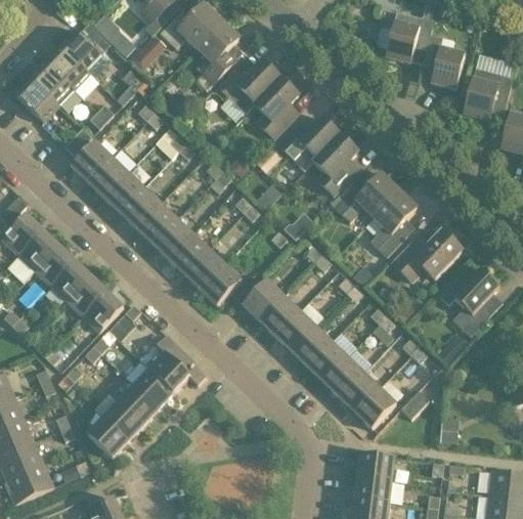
[(147,0),(149,2),(141,11),(151,20),(144,29),(150,35),(179,5),(174,0),(147,0)]
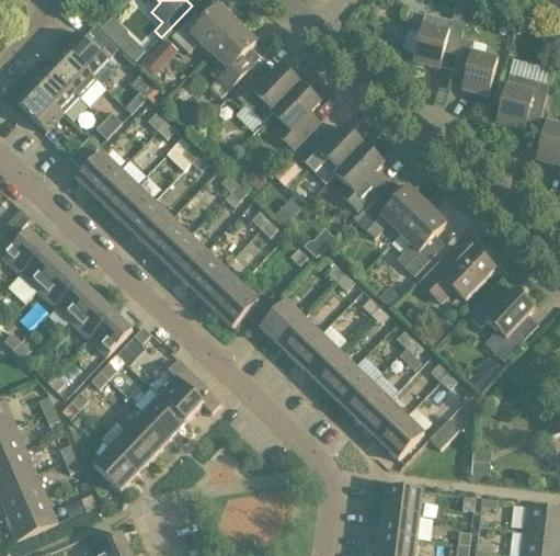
[(450,18),(461,21),(465,6),(454,3),(450,18)]
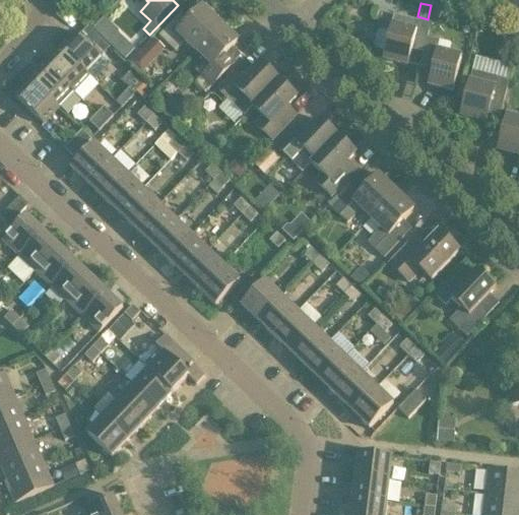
[(174,48),(184,38),(194,48),(219,21),(201,4),(184,22),(175,14),(157,33),(174,48)]
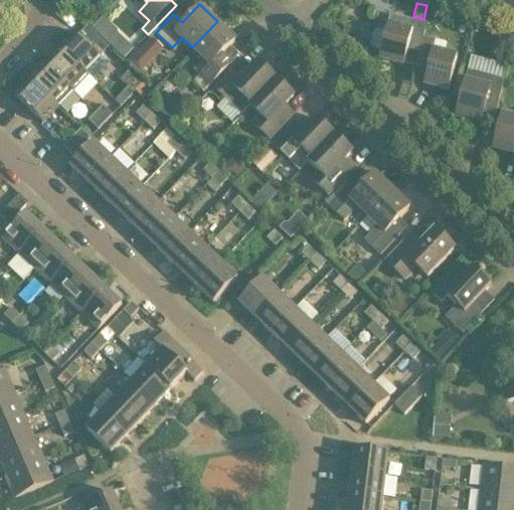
[(429,6),(426,18),(435,20),(438,8),(429,6)]
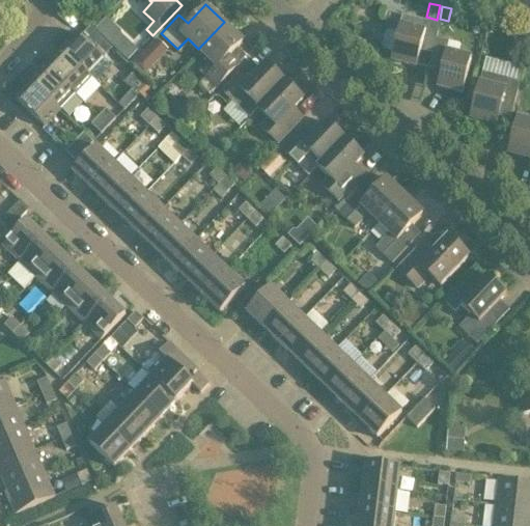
[(527,26),(529,14),(529,9),(522,7),(518,24),(527,26)]
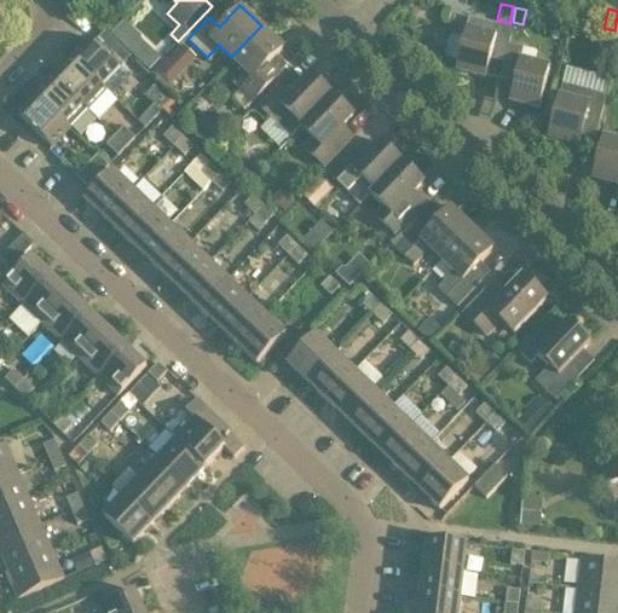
[(484,74),(490,50),(504,53),(507,40),(508,40),(512,24),(497,19),(495,32),(465,24),(463,34),(456,32),(451,32),(448,35),(444,48),(446,53),(451,56),(457,57),(455,67),(484,74)]
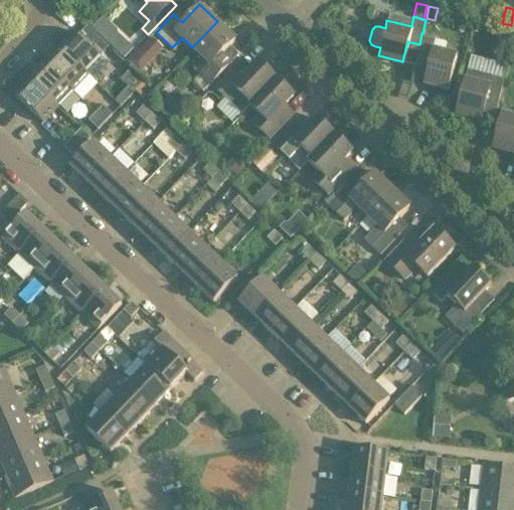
[(225,64),(217,55),(234,37),(217,21),(192,47),(202,56),(192,66),(198,72),(192,79),(202,89),(208,82),(225,64)]
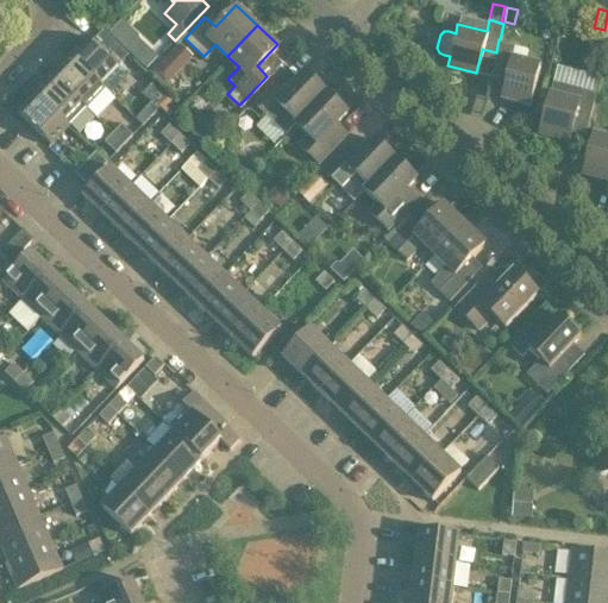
[(125,70),(118,63),(117,62),(127,51),(101,27),(92,38),(87,33),(68,52),(104,86),(110,90),(125,75),(125,70)]
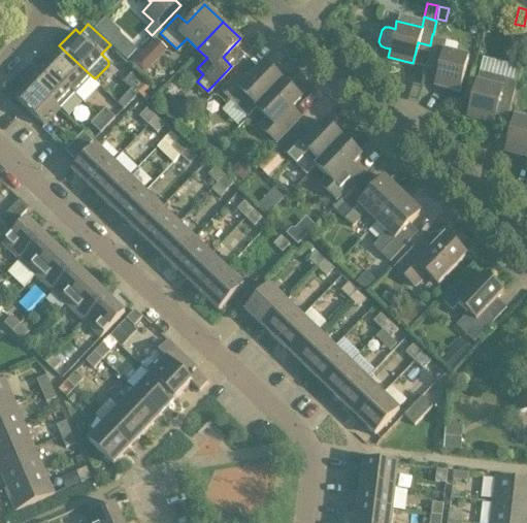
[(467,54),(455,51),(457,42),(455,40),(433,34),(432,34),(430,45),(426,60),(438,63),(433,84),(459,90),(467,54)]
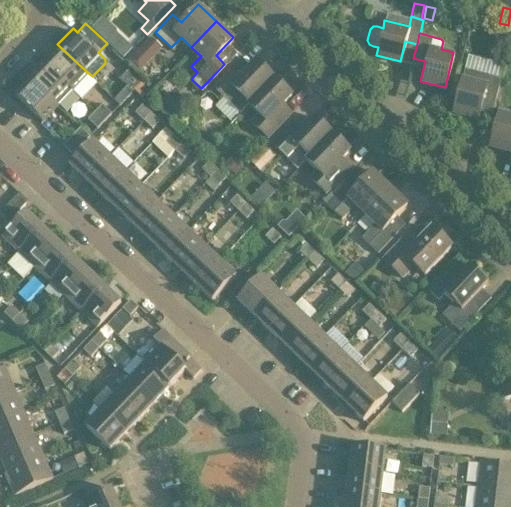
[(131,45),(123,37),(114,47),(122,55),(131,45)]
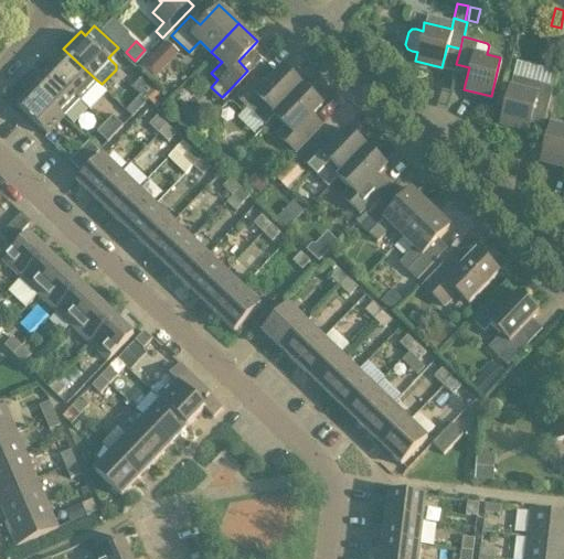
[(46,65),(80,97),(96,79),(63,49),(66,53),(51,68),(48,65),(46,65)]
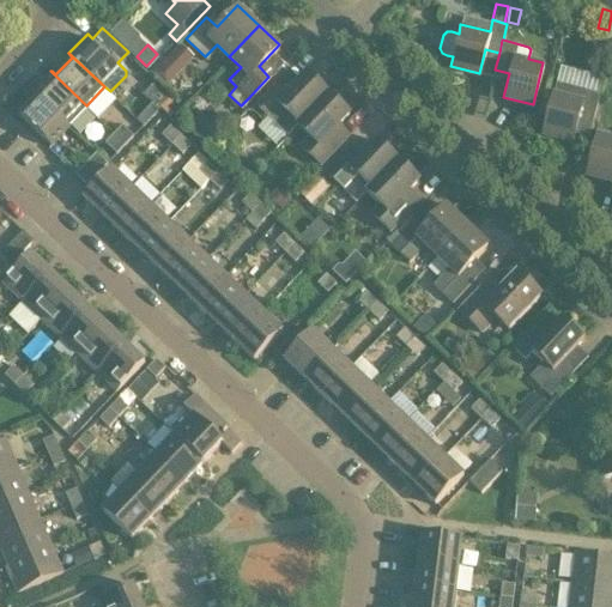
[(163,55),(150,68),(164,82),(177,68),(163,55)]
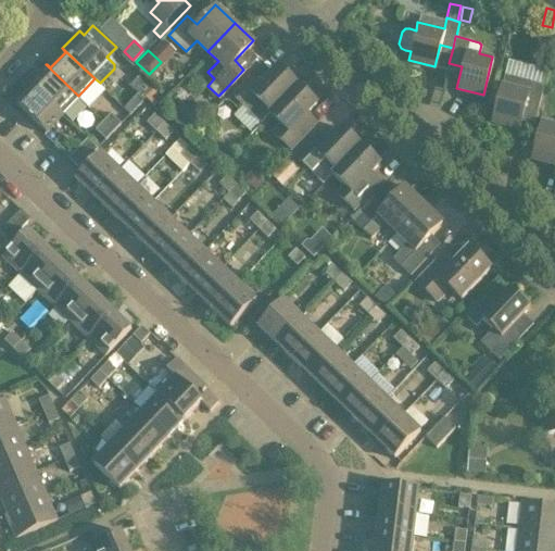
[(507,58),(504,74),(540,79),(542,64),(507,58)]
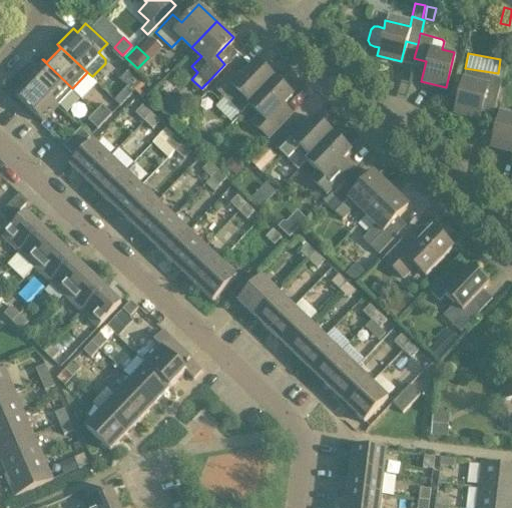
[(72,89),(71,88),(72,88),(42,59),(27,75),(57,103),(58,104),(62,104),(73,93),(72,89)]
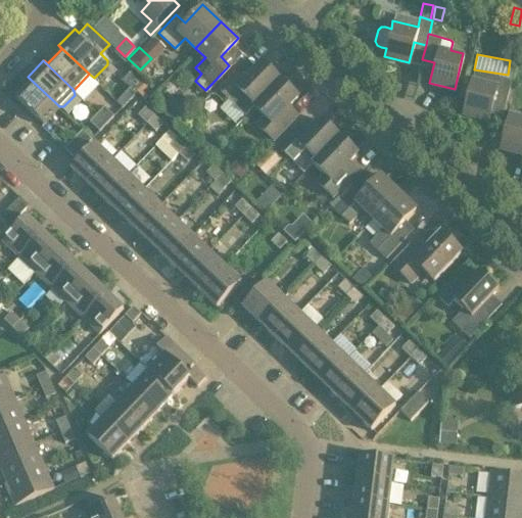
[(218,88),(244,112),(252,104),(252,105),(279,78),(261,60),(243,78),(234,69),(218,88)]
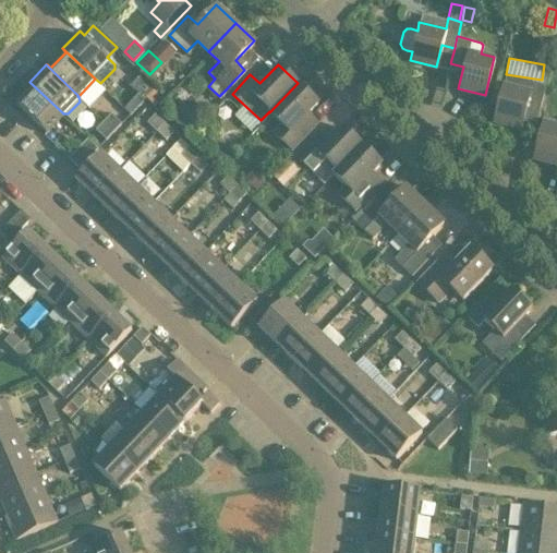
[(520,128),(523,118),(535,121),(545,83),(532,80),(530,89),(504,83),(494,121),(520,128)]
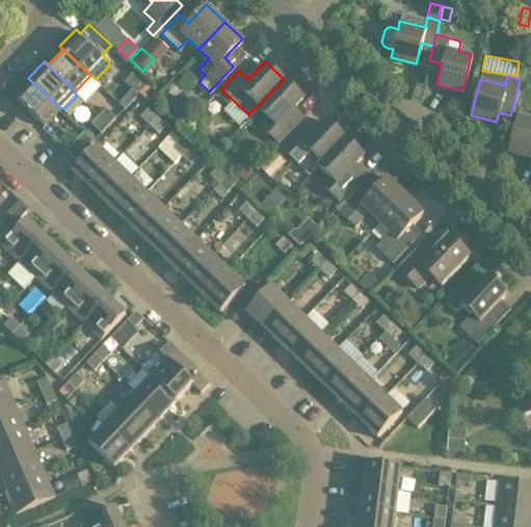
[(59,107),(28,78),(28,79),(31,82),(17,99),(43,124),(59,107)]
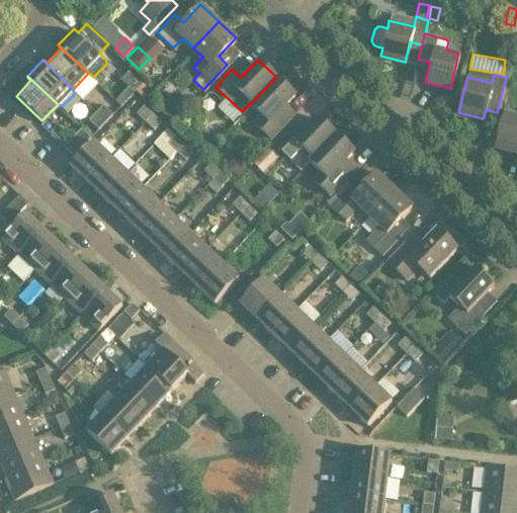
[(286,119),(277,111),(294,93),(276,77),(250,104),(261,114),(253,121),(269,137),(286,119)]
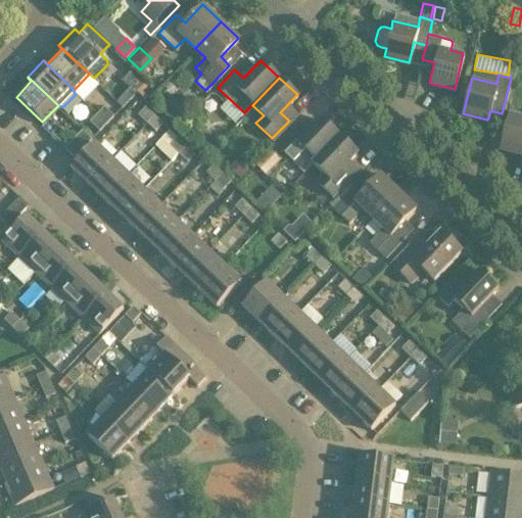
[(135,90),(129,85),(115,99),(121,105),(135,90)]
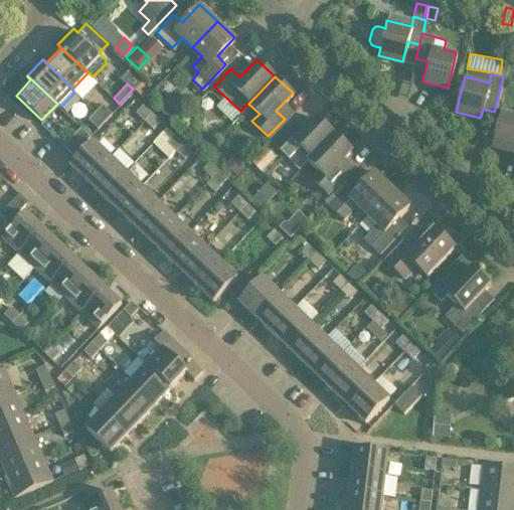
[(183,106),(168,91),(155,104),(170,119),(183,106)]
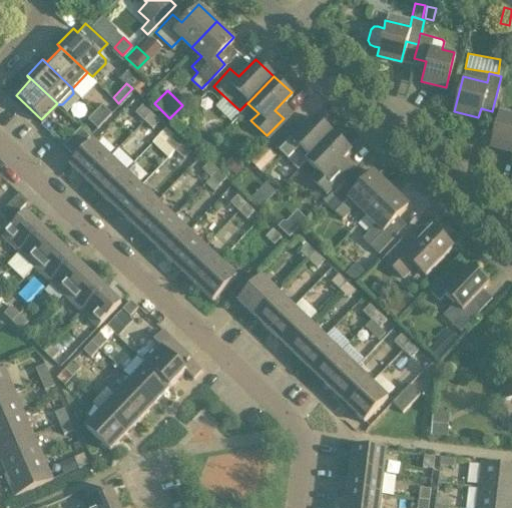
[(94,109),(103,118),(110,111),(101,102),(94,109)]
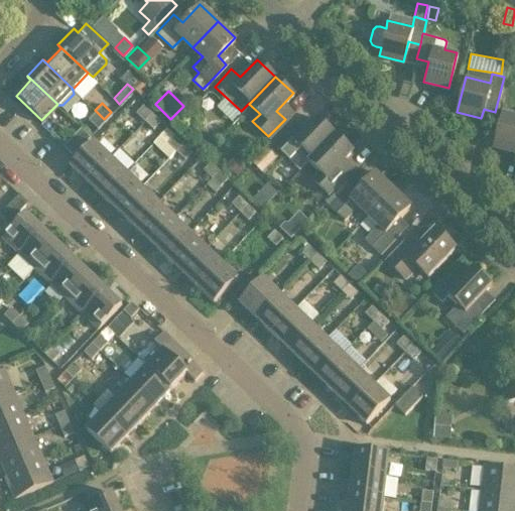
[(143,119),(151,111),(143,104),(135,111),(143,119)]
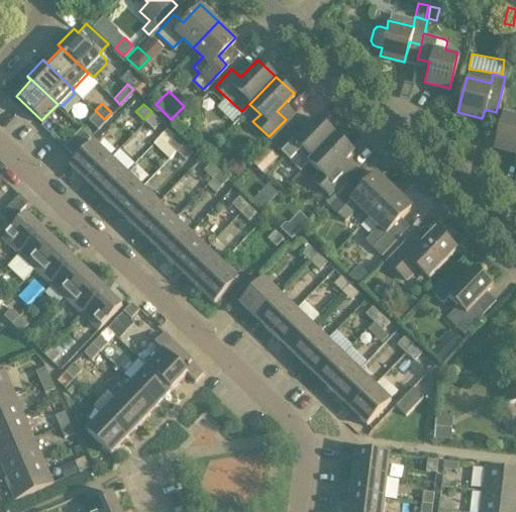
[(104,119),(95,110),(88,118),(97,127),(104,119)]
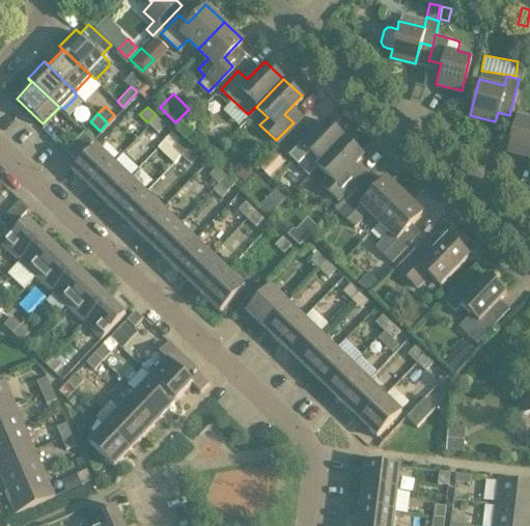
[(156,114),(147,122),(157,131),(164,123),(156,114)]
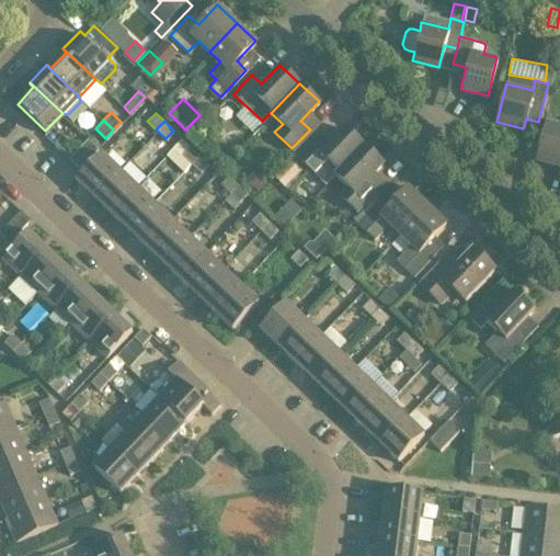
[(559,124),(546,121),(536,159),(559,165),(559,124)]
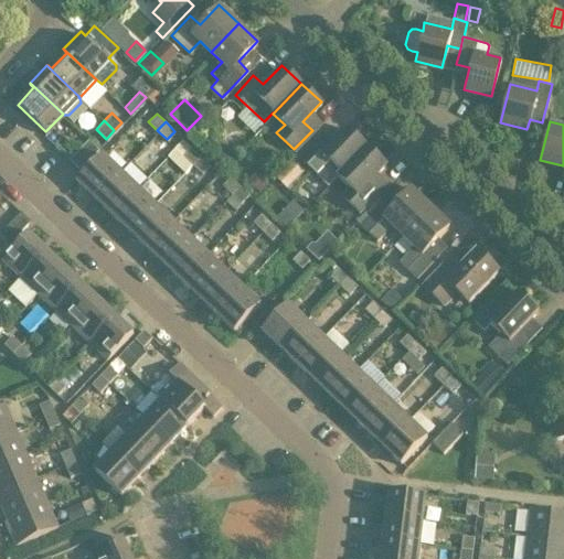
[(328,184),(337,174),(365,144),(346,126),(327,146),(317,136),(298,154),(317,172),(316,173),(328,184)]
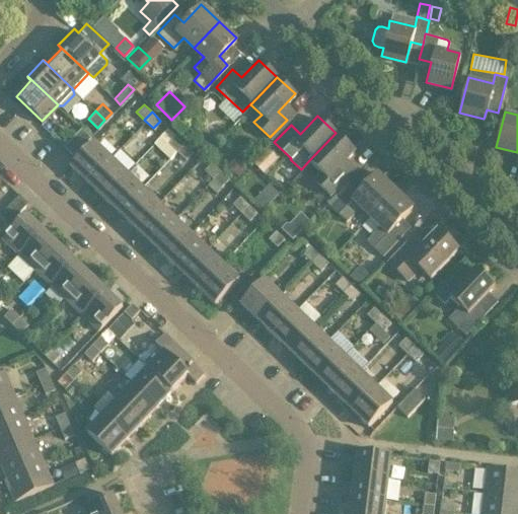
[(73,154),(90,136),(80,127),(63,145),(73,154)]
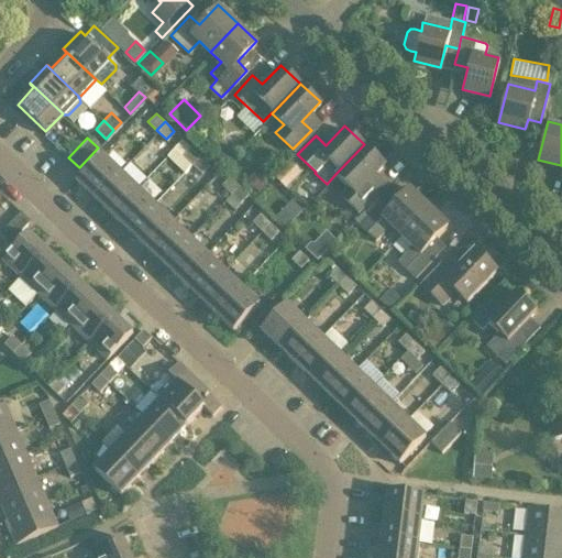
[(222,164),(233,153),(219,140),(208,151),(222,164)]
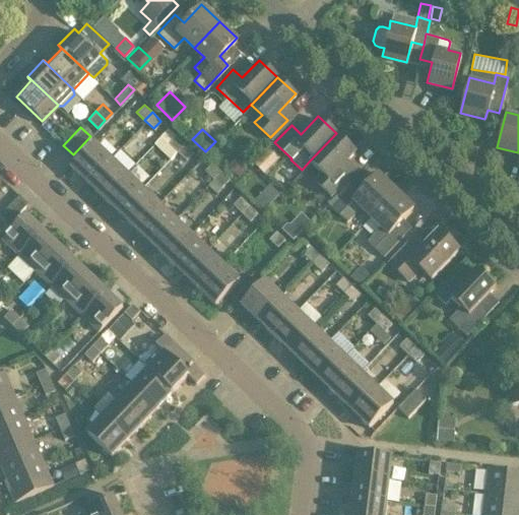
[(310,161),(321,171),(313,178),(329,193),(346,176),(337,168),(354,150),(336,133),(310,161)]
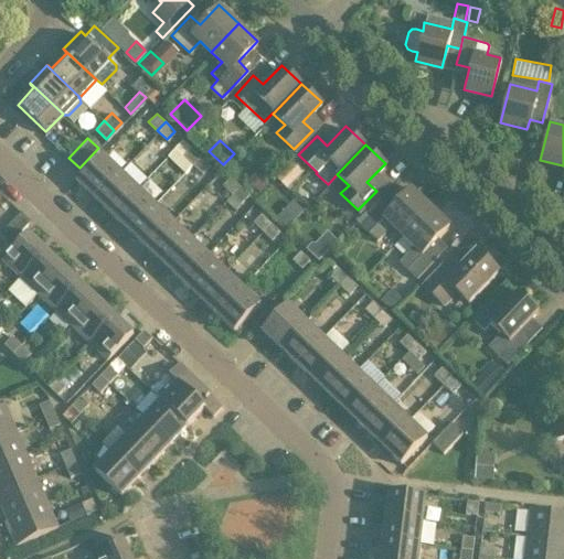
[(192,163),(200,156),(191,147),(183,154),(192,163)]
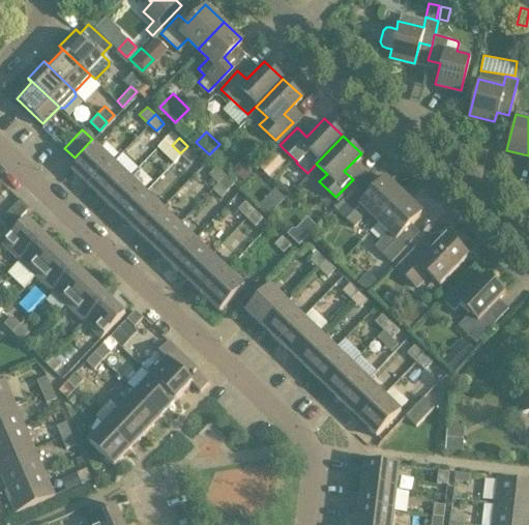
[(88,184),(112,159),(95,143),(71,169),(88,184)]
